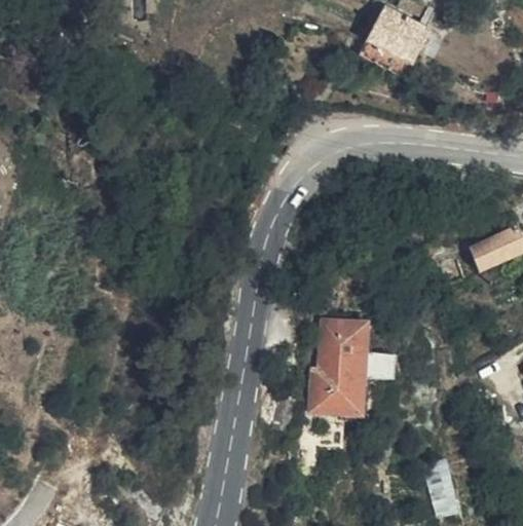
[(396,37),(415,1),(413,0),(381,0),(370,23),(396,37)]
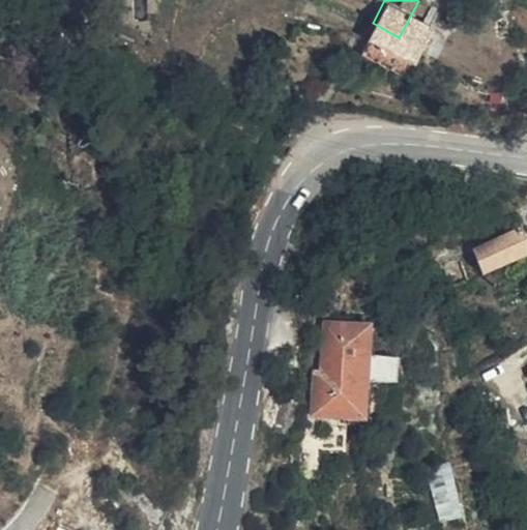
[(443,15),(418,1),(399,37),(422,51),(443,15)]
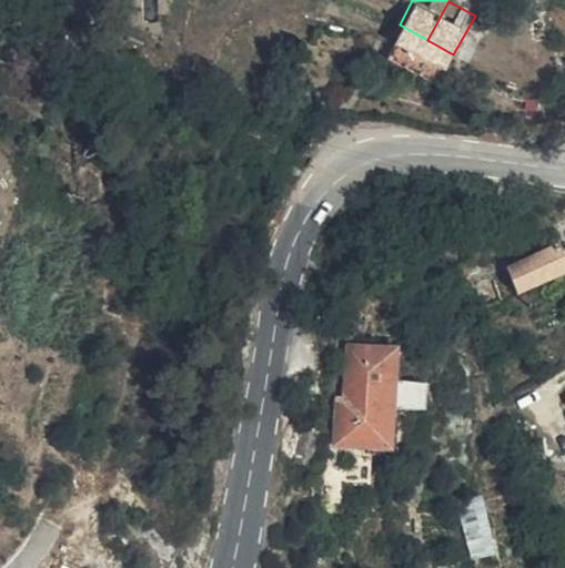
[(427,40),(400,24),(392,40),(444,70),(453,54),(427,40)]
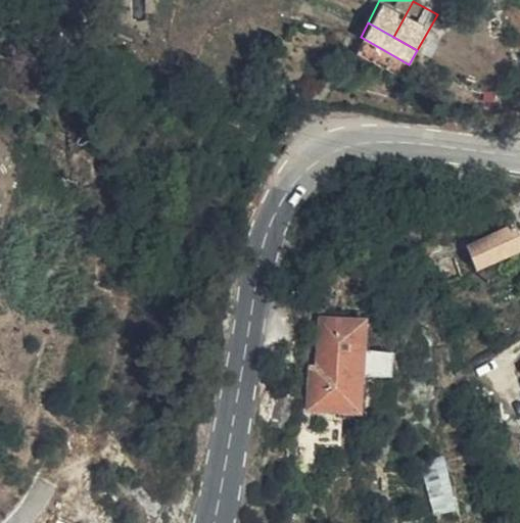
[(519,231),(516,224),(489,237),(501,260),(519,251),(519,231)]
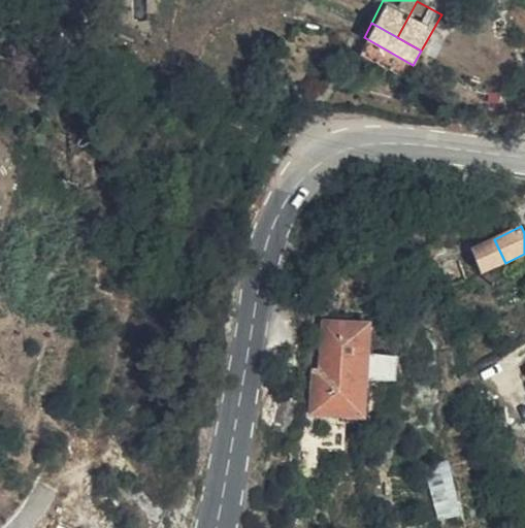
[(505,263),(494,239),(471,250),(482,274),(505,263)]
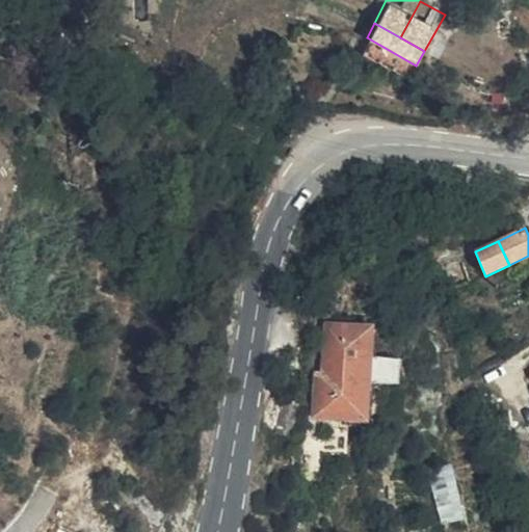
[(373,325),(324,322),(321,370),(315,370),(312,416),(367,420),(373,325)]
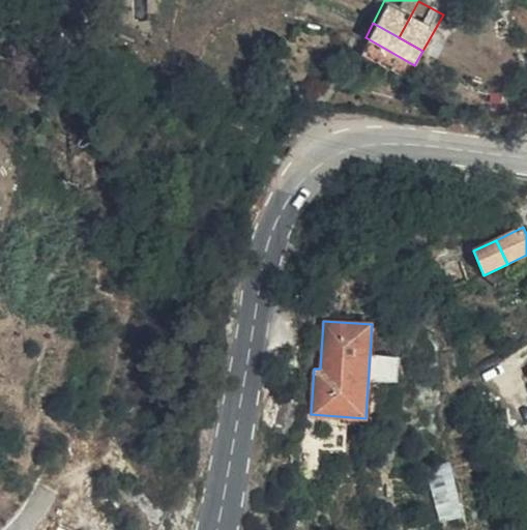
[(374,354),(370,376),(393,379),(398,357),(374,354)]
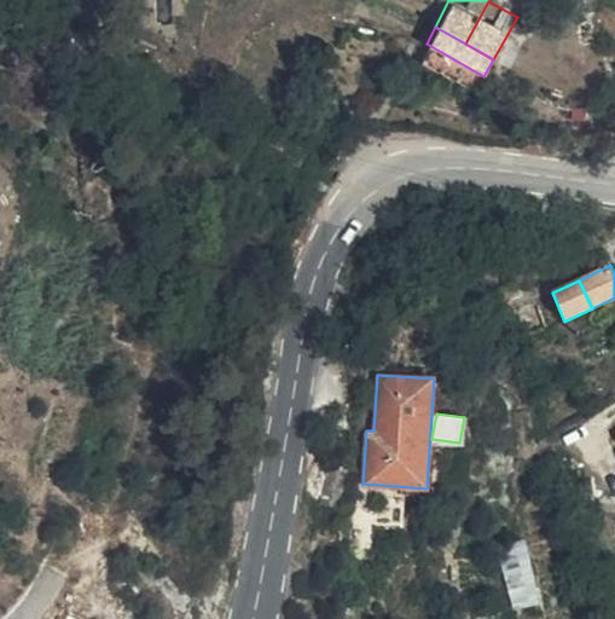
[(539,600),(524,538),(499,544),(514,606),(539,600)]
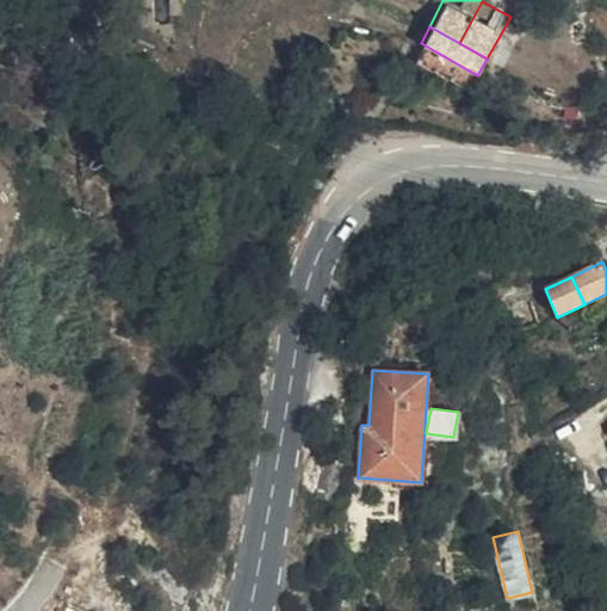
All buildings are outlined.
